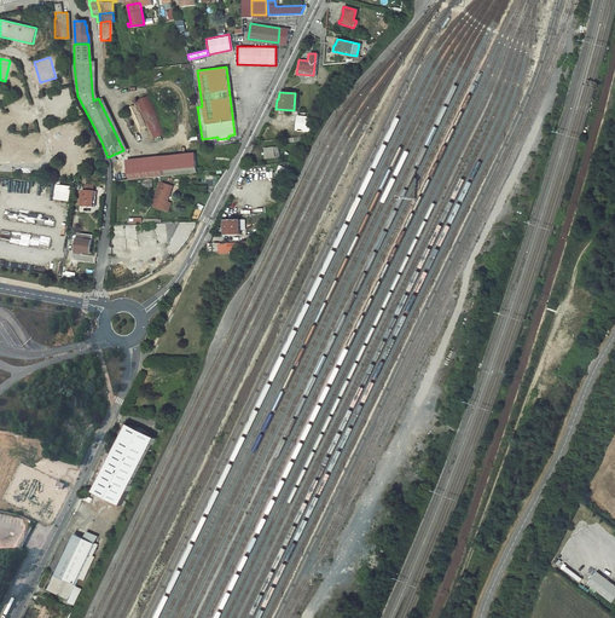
[(45,98),(51,119),(67,114),(59,93),(45,98)]
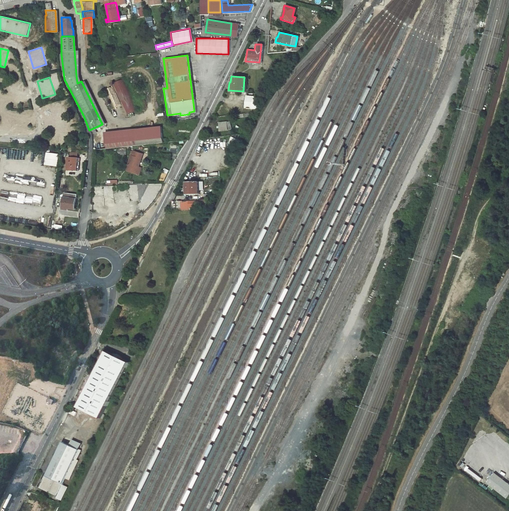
[(124,115),(134,111),(120,78),(113,81),(114,85),(112,86),(124,115)]
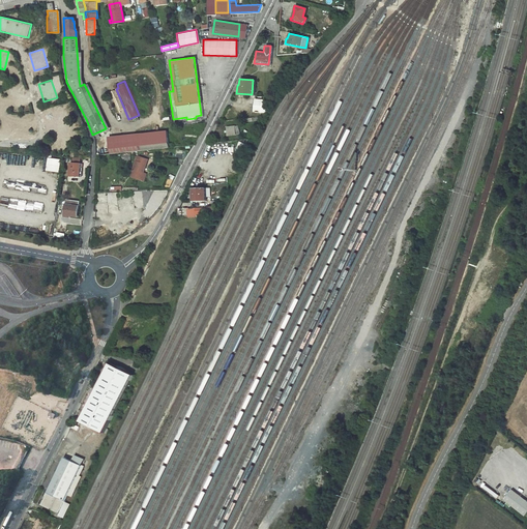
[(5,89),(10,107),(24,103),(19,86),(5,89)]
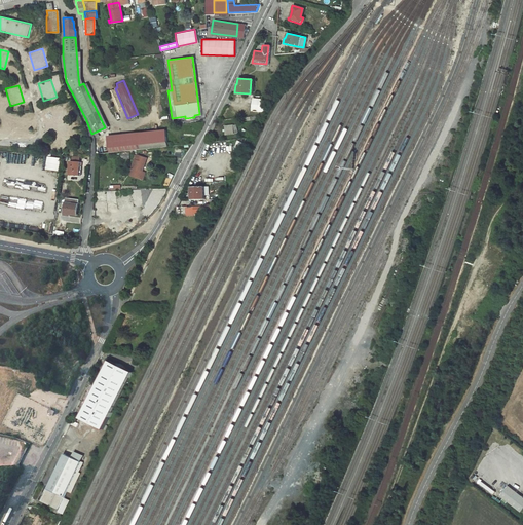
[(249,110),(263,111),(264,99),(250,98),(249,110)]
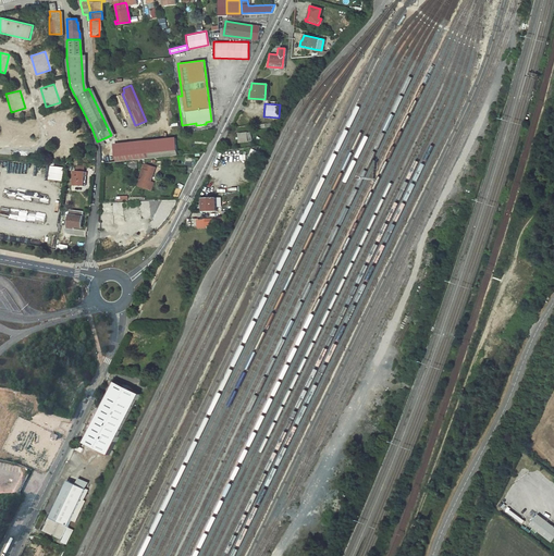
[(7,126),(7,141),(26,141),(26,127),(7,126)]
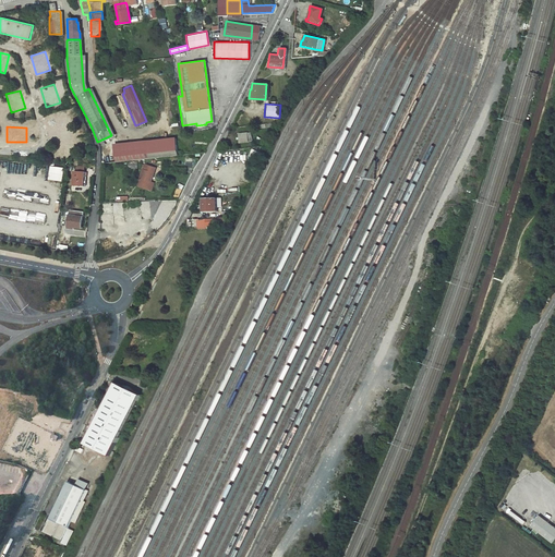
[(244,132),(237,133),(237,142),(245,141),(245,137),(245,133),(244,132)]
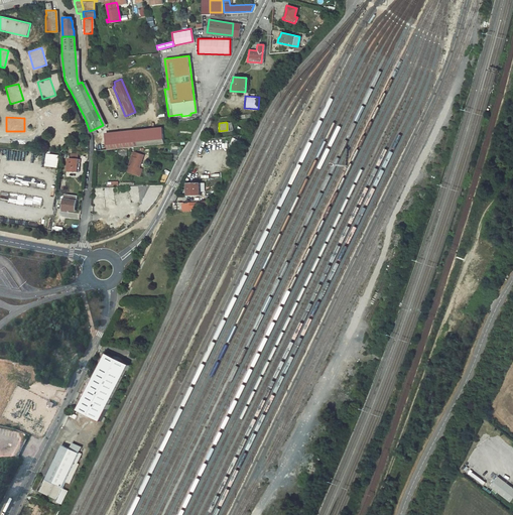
[(160,127),(134,129),(136,145),(162,143),(160,127)]
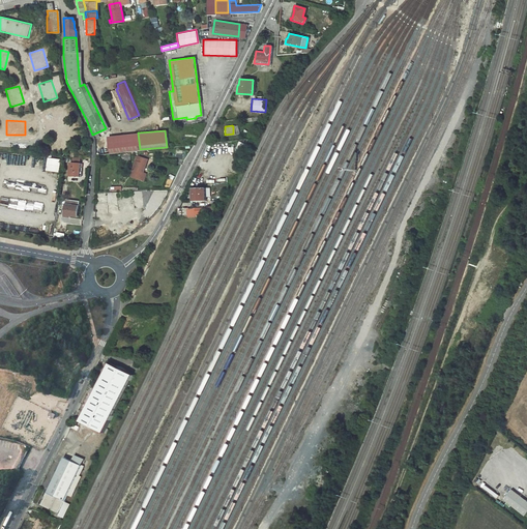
[(138,133),(107,136),(108,153),(140,149),(138,133)]
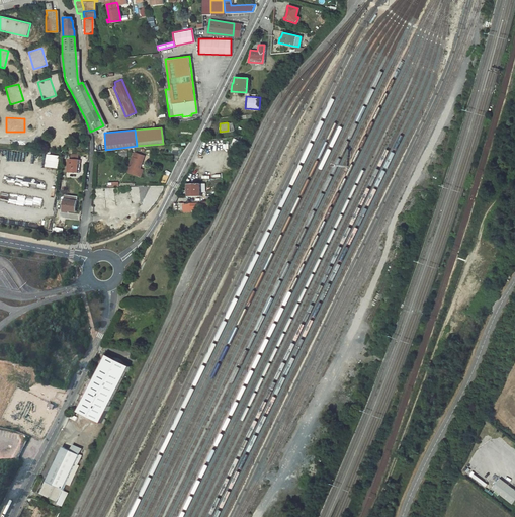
[(143,155),(133,152),(125,171),(136,174),(138,168),(143,155)]
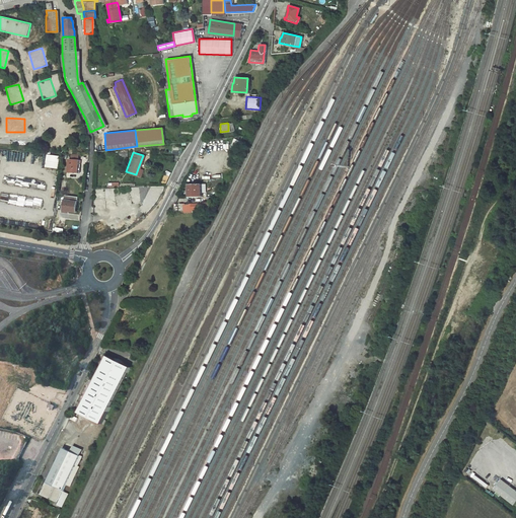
[(43,166),(56,168),(58,155),(45,153),(43,166)]
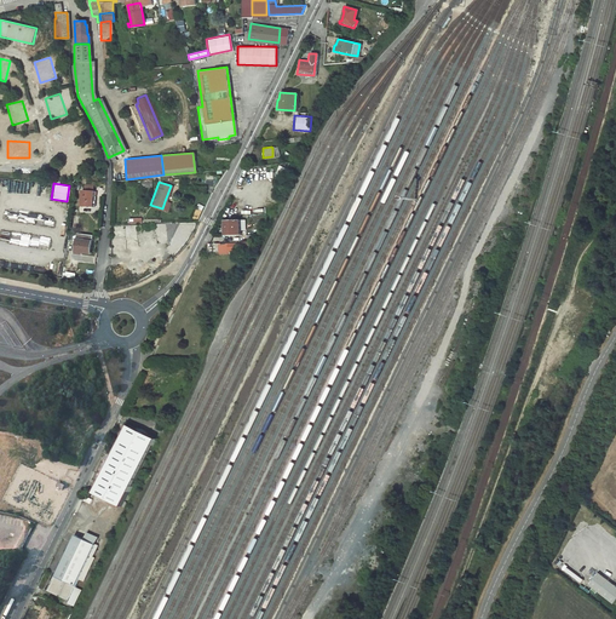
[(93,190),(80,189),(79,205),(91,206),(91,196),(93,196),(93,190)]
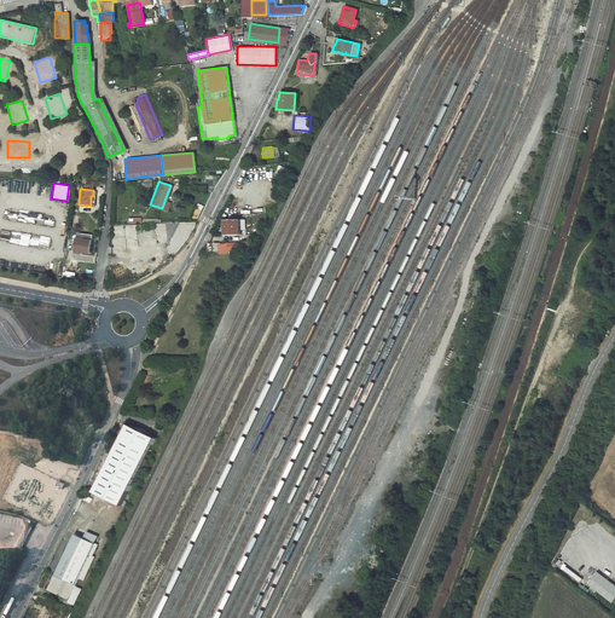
[(222,219),(222,235),(238,234),(238,219),(222,219)]
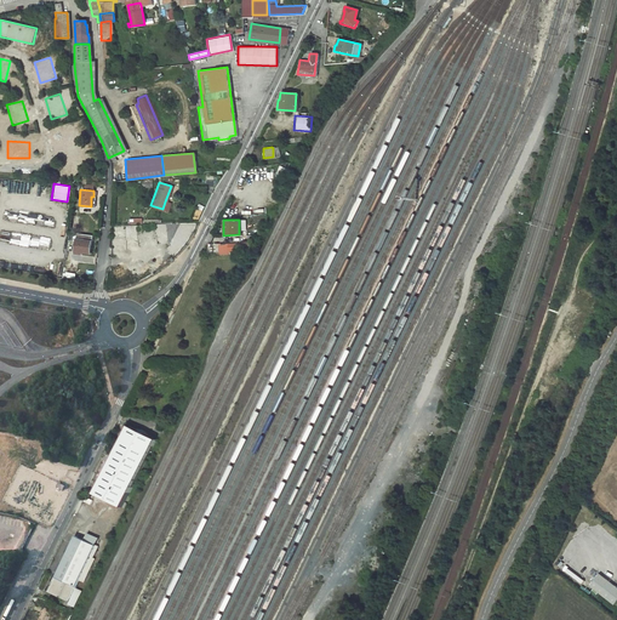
[(6,242),(27,246),(29,235),(9,231),(6,242)]
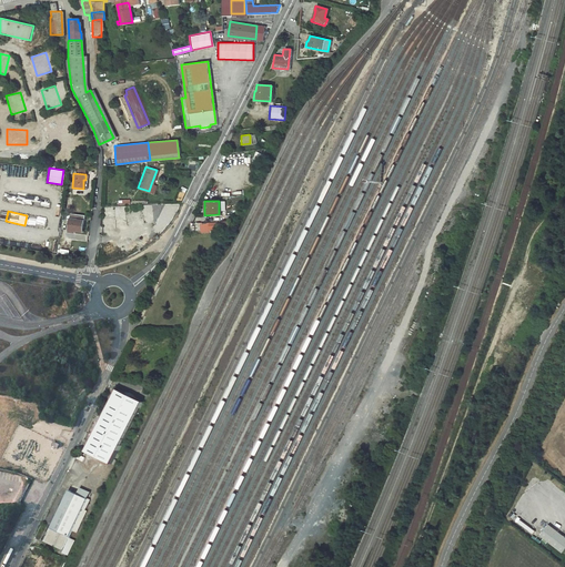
[(82,220),(69,219),(68,229),(81,231),(82,220)]
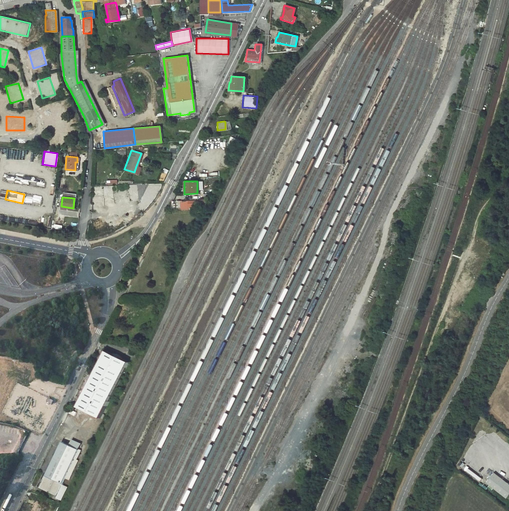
[(199,207),(198,199),(186,200),(186,207),(199,207)]
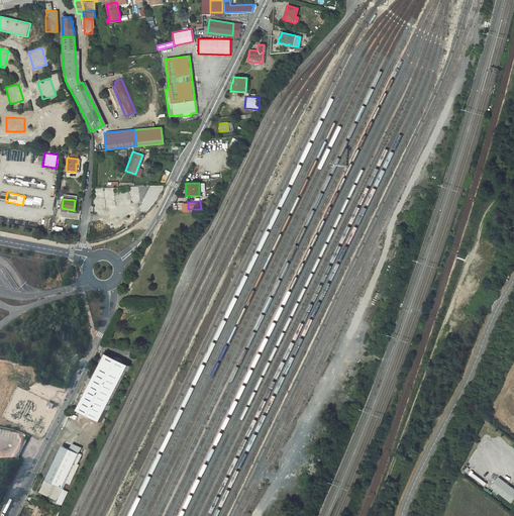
[(139,313),(126,313),(126,326),(139,326),(139,313)]
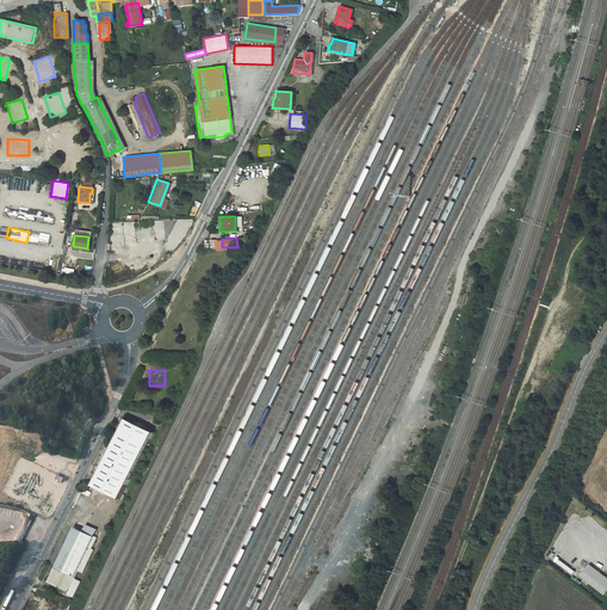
[(25,396),(12,392),(6,408),(19,413),(25,396)]
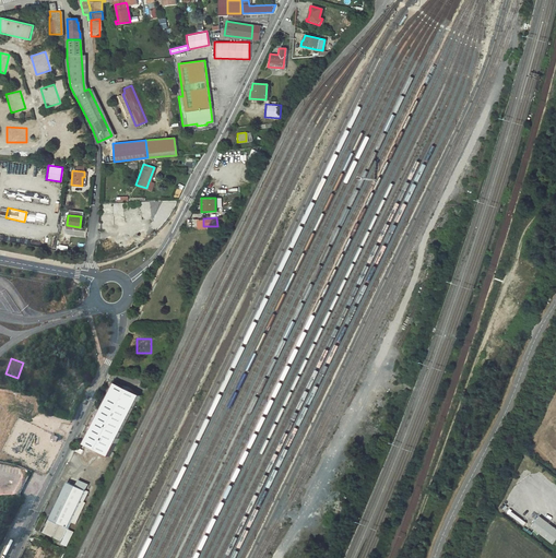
[(69,393),(74,382),(67,379),(68,377),(62,375),(61,376),(57,374),(54,382),(58,383),(57,388),(69,393)]
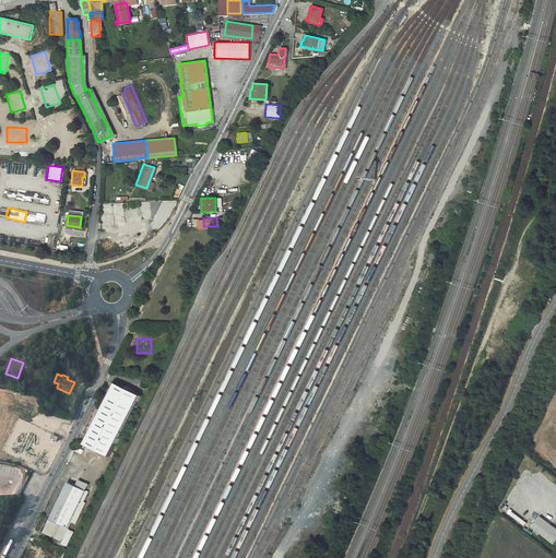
[(138,394),(114,382),(90,430),(83,443),(106,455),(129,412),(130,412),(132,408),(130,408),(138,394)]
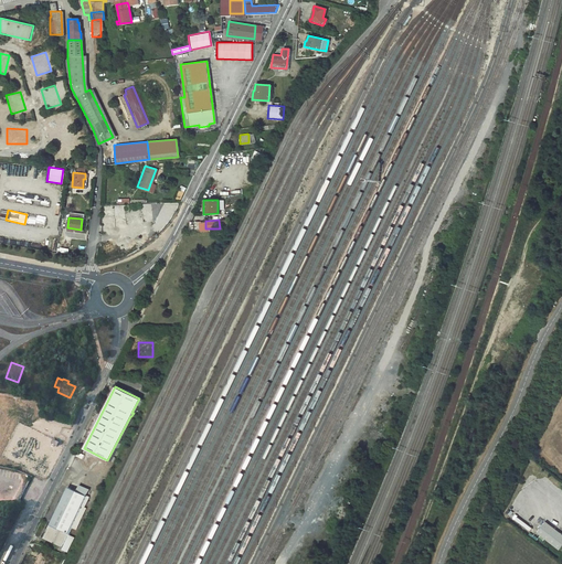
[(84,495),(66,487),(49,523),(46,523),(40,536),(60,546),(66,533),(65,532),(69,525),(73,528),(82,510),(77,508),(84,495)]
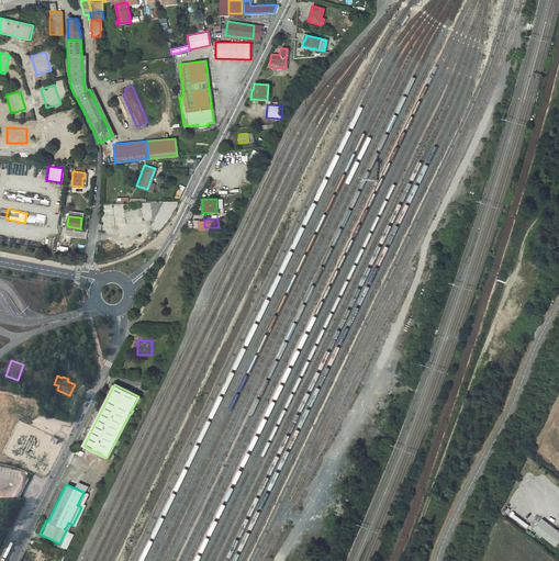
[(533,530),(554,547),(558,539),(558,533),(541,518),(533,530)]
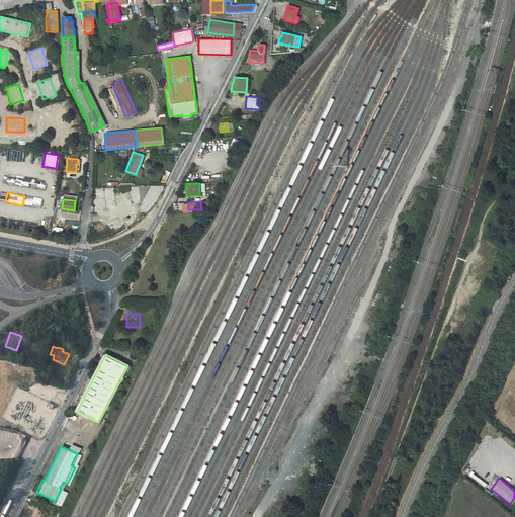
[(34,512),(31,516),(44,516),(47,513),(37,508),(35,512),(34,512)]
